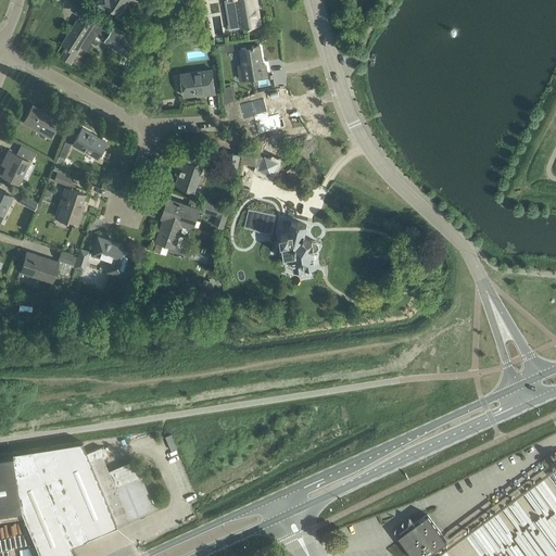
[(98,0),(96,3),(105,9),(108,5),(119,13),(121,12),(123,13),(126,9),(124,8),(127,0),(98,0)]
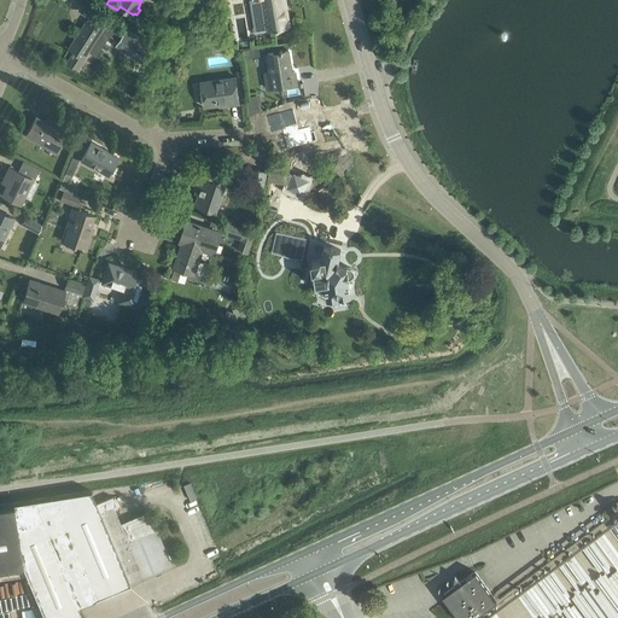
[(251,0),(257,31),(268,29),(269,30),(277,29),(280,29),(280,28),(289,27),(283,0),(251,0)]
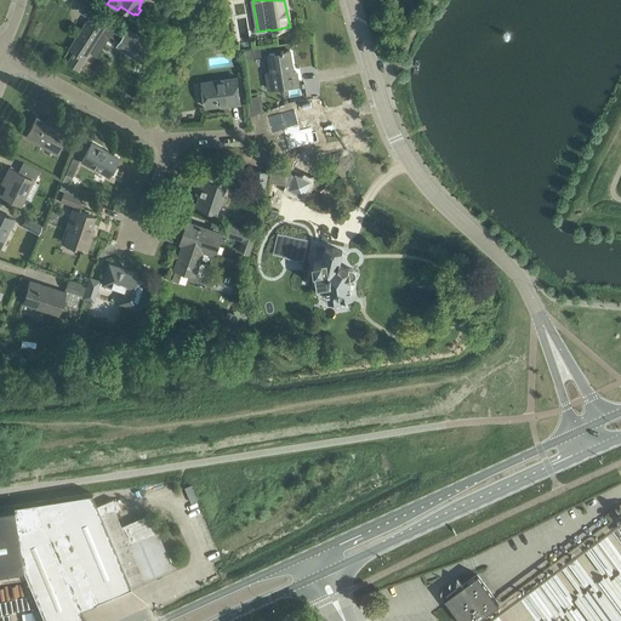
[(74,53),(69,62),(79,68),(90,51),(98,56),(106,44),(98,40),(103,30),(106,33),(106,32),(120,40),(124,35),(126,29),(113,21),(112,23),(98,15),(93,23),(89,21),(69,49),(74,51),(73,52),(74,53)]
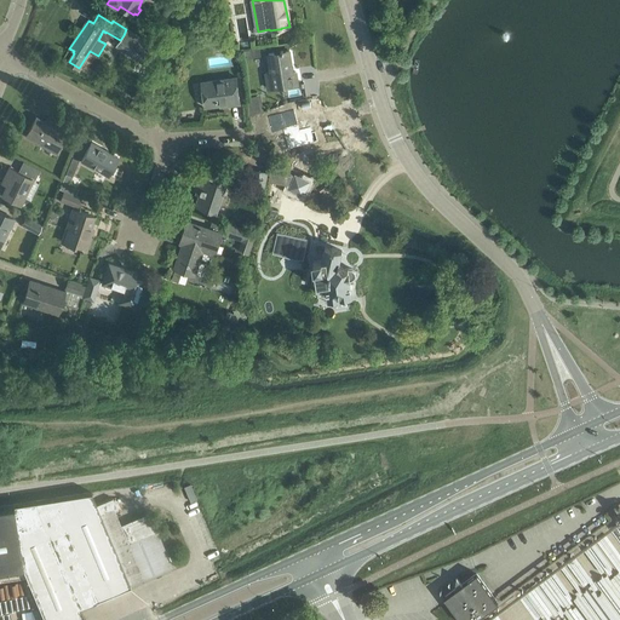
[(120,40),(116,45),(151,68),(158,49),(156,49),(126,29),(124,35),(120,40)]
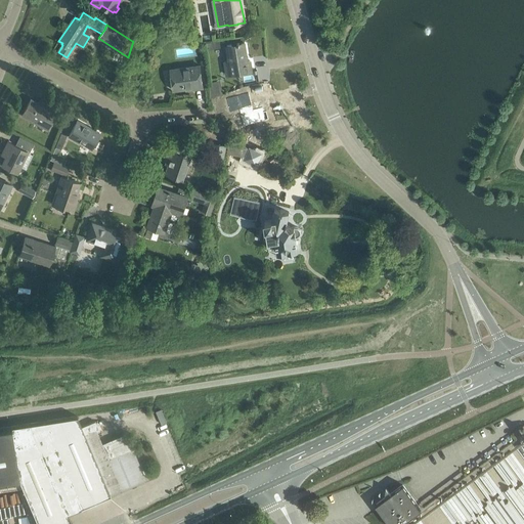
[(237,43),(227,45),(229,60),(225,61),(227,75),(252,71),(251,60),(247,61),(245,51),(247,51),(245,42),(237,43)]
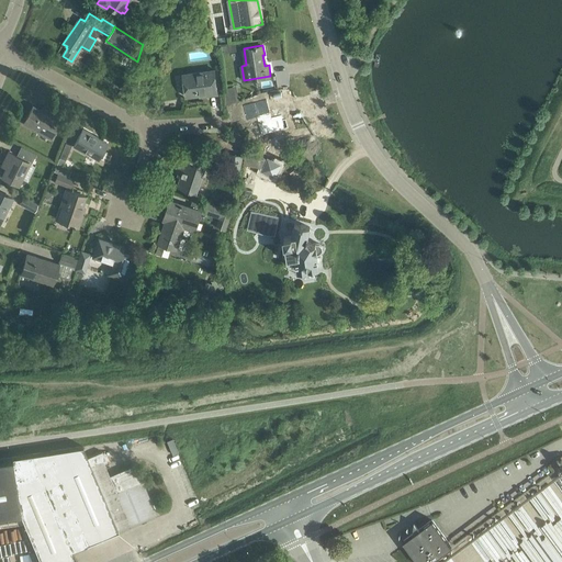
[(183,74),(187,97),(209,93),(210,94),(218,93),(215,69),(183,74)]
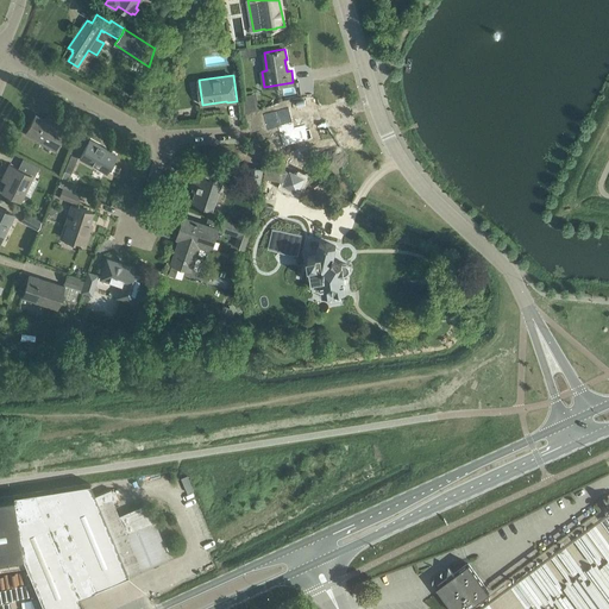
[(246,94),(243,98),(245,113),(258,108),(256,93),(246,94)]
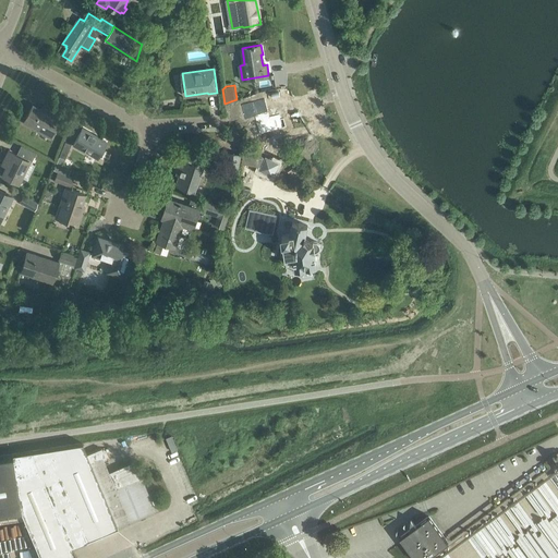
[(268,97),(240,104),(242,116),(257,112),(262,131),(284,126),(281,112),(271,114),(268,97)]
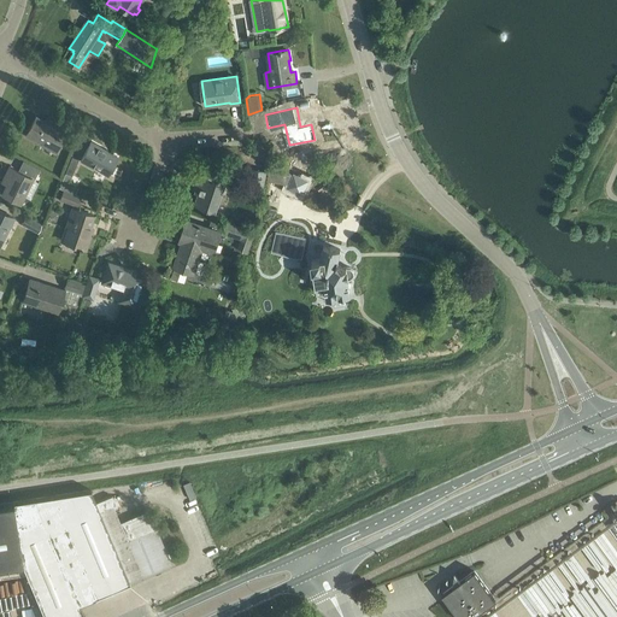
[(27,134),(56,151),(69,129),(54,121),(52,124),(36,116),(27,134)]
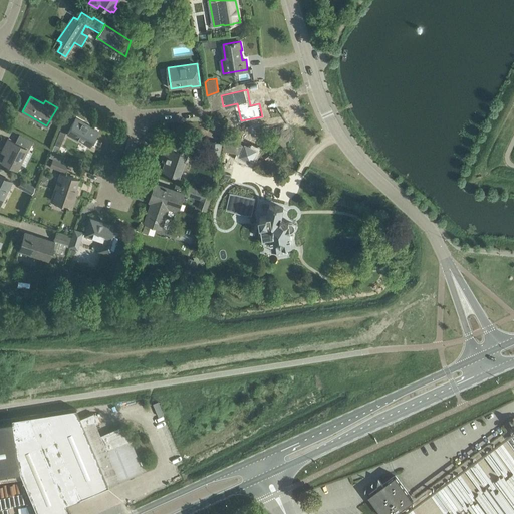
[(67,133),(89,145),(98,130),(76,117),(67,133)]
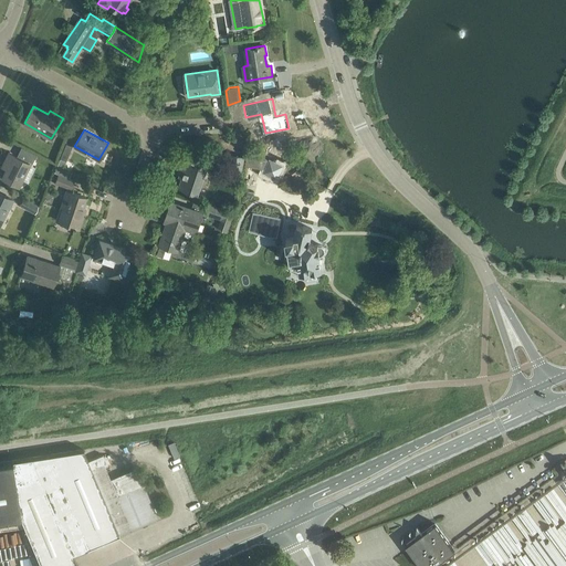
[(60,158),(66,160),(73,145),(66,143),(60,158)]
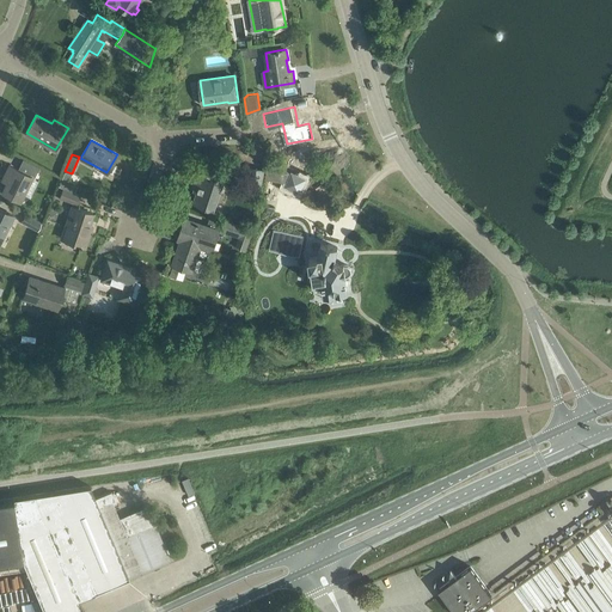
[(44,176),(44,177),(47,178),(47,177),(50,179),(51,181),(53,181),(54,181),(54,182),(55,183),(56,182),(57,182),(60,177),(24,158),(18,169),(10,165),(2,179),(7,183),(2,193),(19,201),(32,177),(34,177),(37,172),(38,172),(37,173),(40,175),(40,173),(41,175),(42,176),(43,177),(43,176),(44,176)]
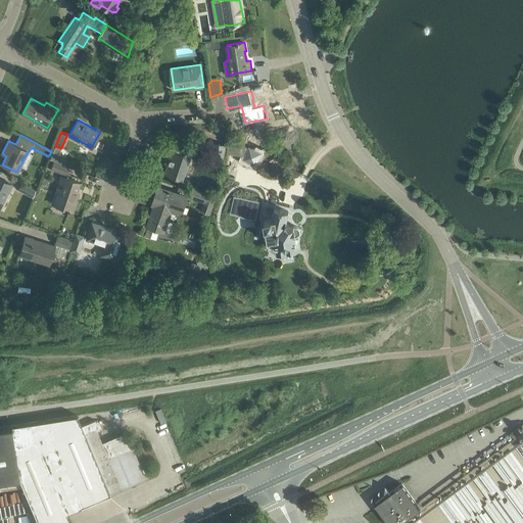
[(245,142),(247,149),(242,147),(238,155),(256,164),(262,152),(254,148),(251,140),(245,142)]
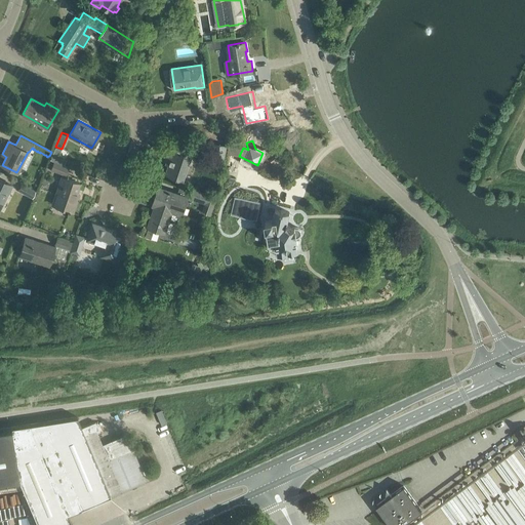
[(220,145),(217,157),(225,158),(227,146),(220,145)]
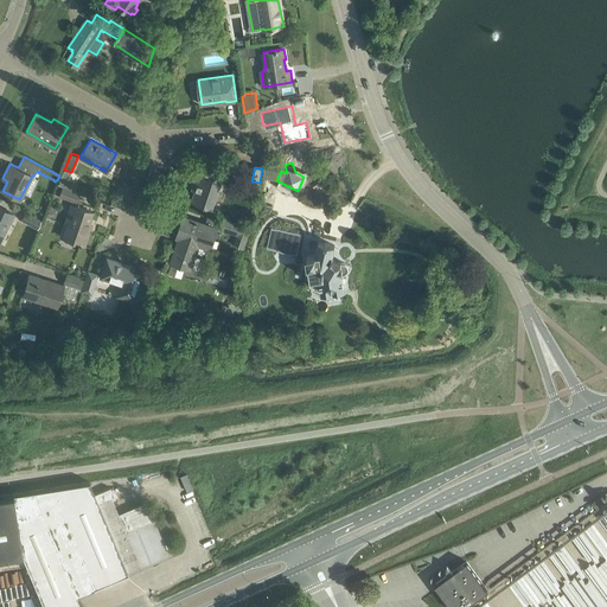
[(196,180),(199,181),(193,200),(212,208),(217,192),(221,193),(225,180),(222,179),(223,176),(210,171),(210,170),(206,170),(206,171),(200,168),(196,180)]
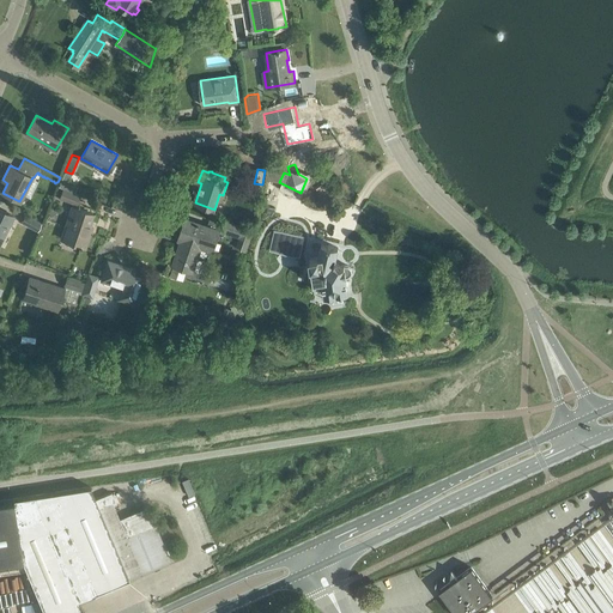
[(76,207),(80,195),(64,188),(60,199),(72,204),(65,226),(70,228),(66,240),(79,244),(78,246),(82,247),(85,248),(90,235),(86,234),(93,213),(76,207)]
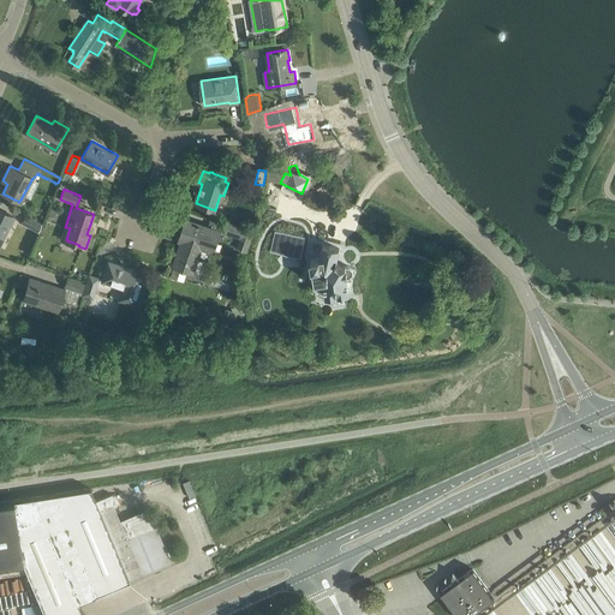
[(0,243),(13,216),(0,208),(0,243)]
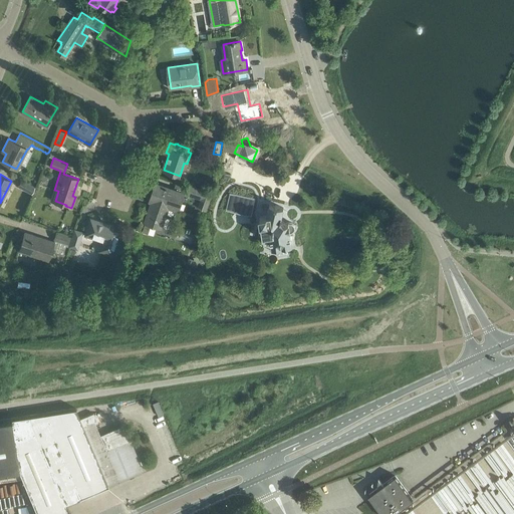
[(34,186),(36,183),(28,179),(27,182),(21,179),(17,186),(32,194),(35,187),(34,186)]
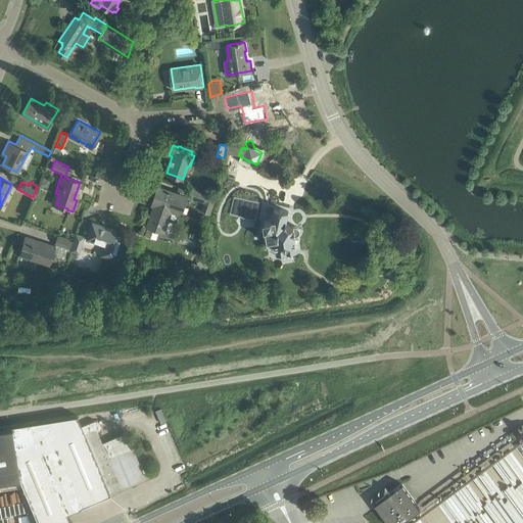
[(148,227),(157,230),(164,232),(172,211),(182,215),(188,196),(158,186),(152,204),(155,205),(148,227)]
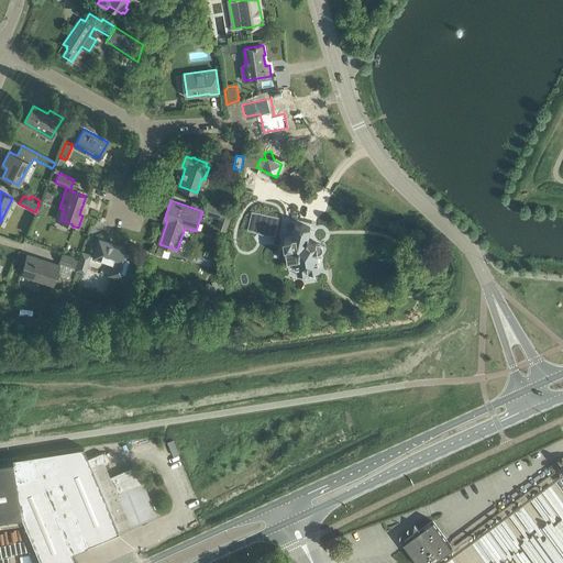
[(216,228),(227,231),(233,211),(223,209),(207,203),(205,212),(219,217),(216,228)]
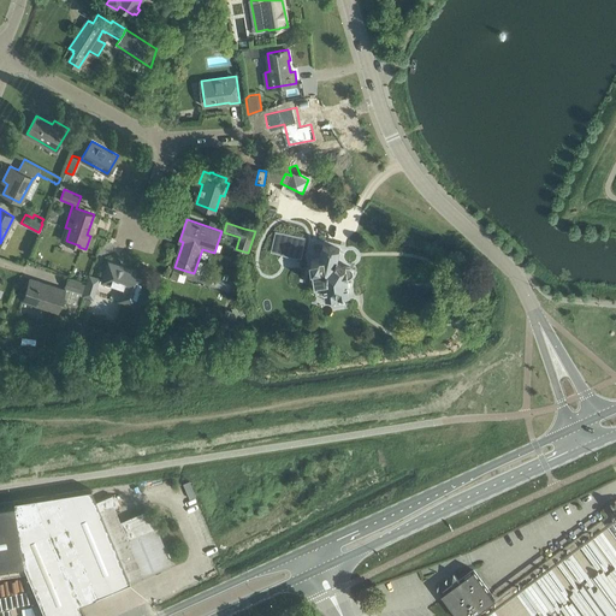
[(280,253),(301,258),(304,244),(283,240),(280,253)]
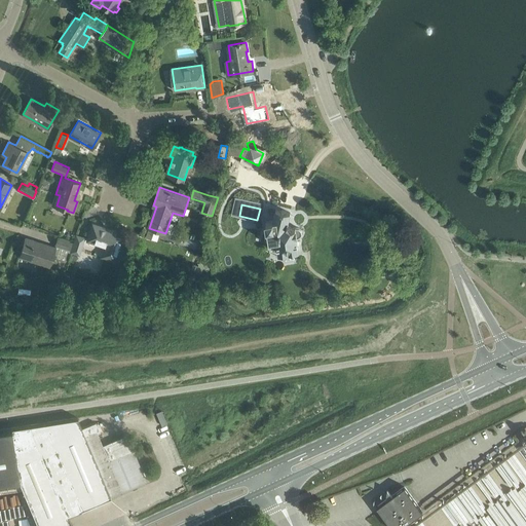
[(274,220),(266,221),(269,241),(277,240),(279,253),(299,250),(297,237),(299,236),(300,236),(301,235),(302,234),(302,232),(302,231),(302,230),(301,229),(300,228),(299,227),(297,227),(292,228),(288,224),(291,213),(287,212),(287,211),(279,210),(276,210),(274,220)]
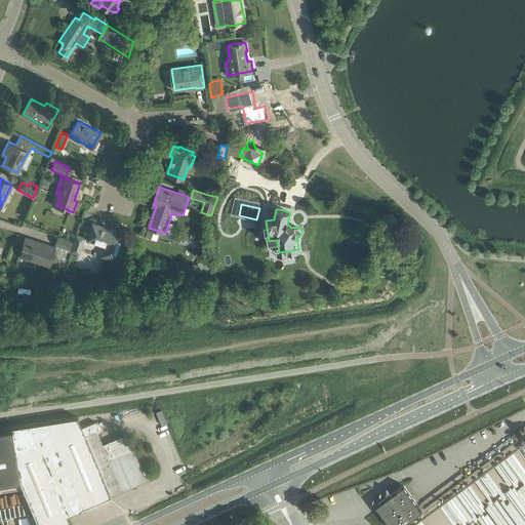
[(119,244),(121,238),(113,235),(115,231),(92,224),(87,239),(109,246),(105,255),(114,258),(118,246),(120,247),(121,245),(119,244)]
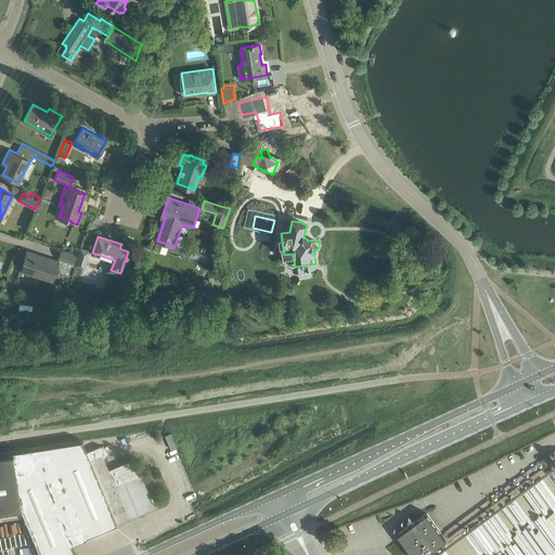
[(80,247),(78,256),(75,265),(84,268),(89,250),(80,247)]
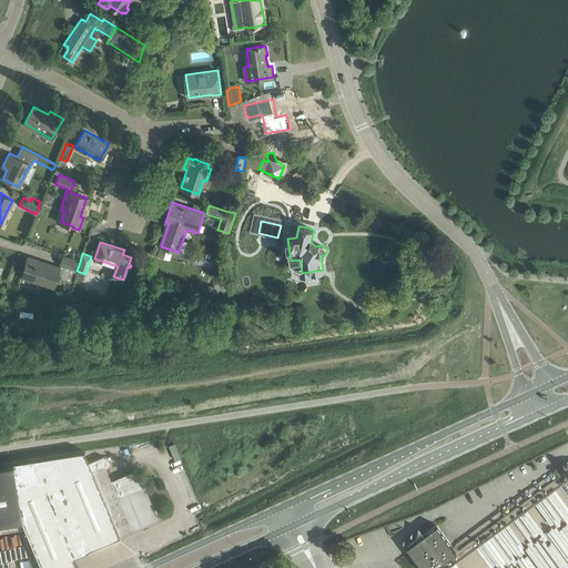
[(77,271),(80,262),(63,256),(61,264),(60,266),(28,256),(21,276),(53,286),(56,277),(72,283),(77,271)]
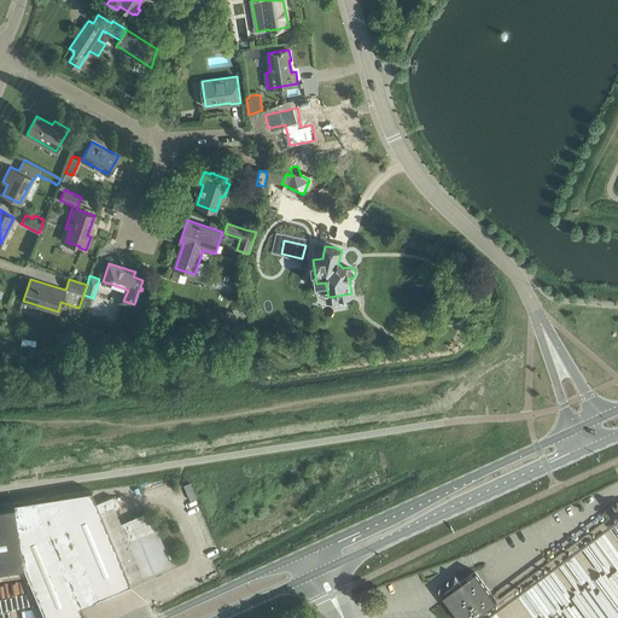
[(120,523),(114,506),(116,505),(112,496),(97,502),(91,490),(0,503),(0,578),(27,573),(45,617),(81,617),(85,617),(80,605),(173,565),(150,511),(120,523)]
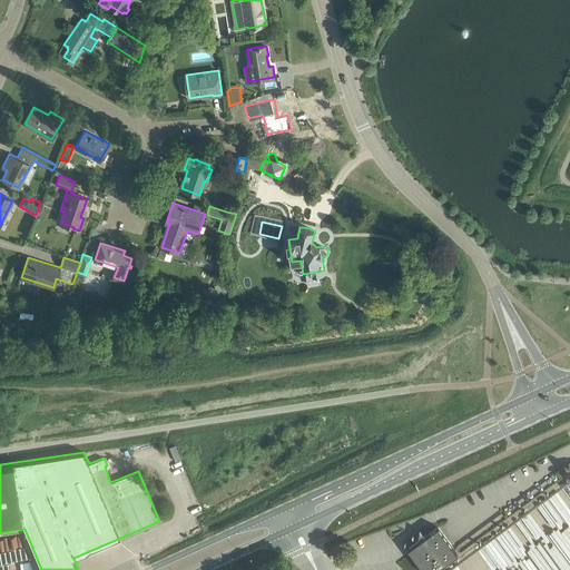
[(419,541),(410,548),(425,569),(435,569),(458,553),(439,527),(425,537),(420,529),(419,541)]
